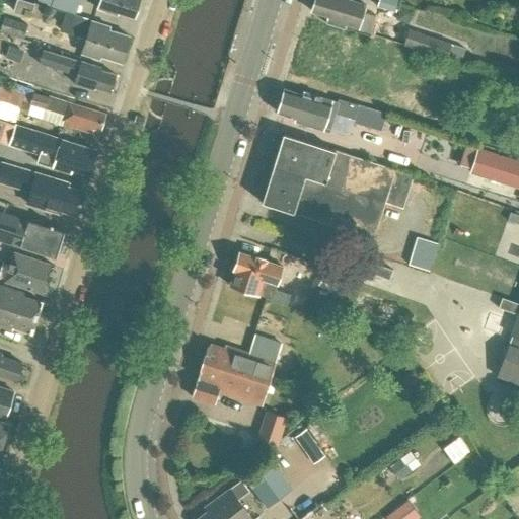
[(34,3),(22,0),(0,0),(0,6),(12,10),(12,12),(29,17),(30,16),(34,3)]
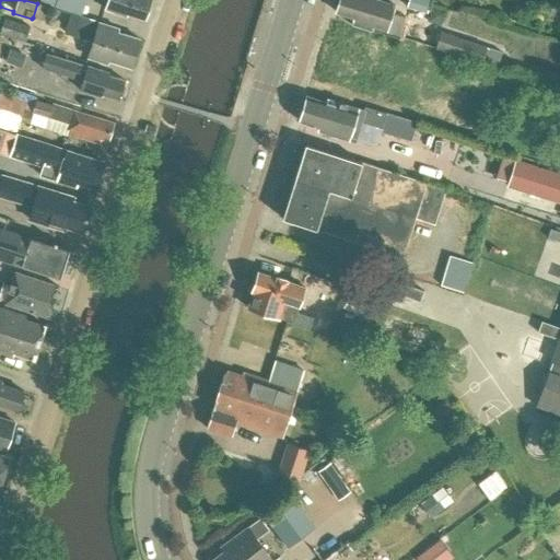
[(149,12),(151,7),(150,3),(151,0),(105,0),(108,1),(105,10),(119,14),(124,12),(144,20),(147,15),(149,12)]
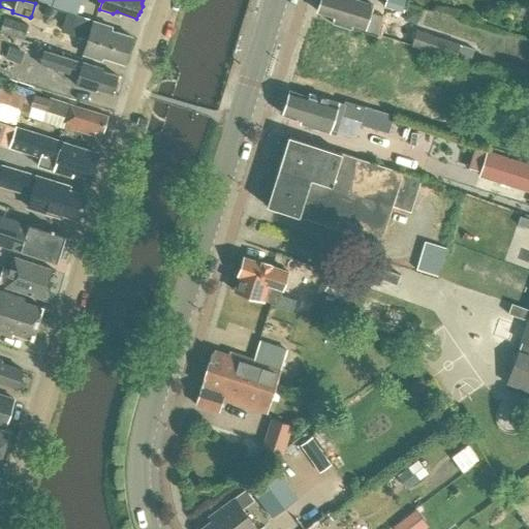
[(336,17),(334,23),(353,29),(354,24),(378,32),(381,22),(371,18),(375,4),(361,0),(322,0),(319,11),(336,17)]
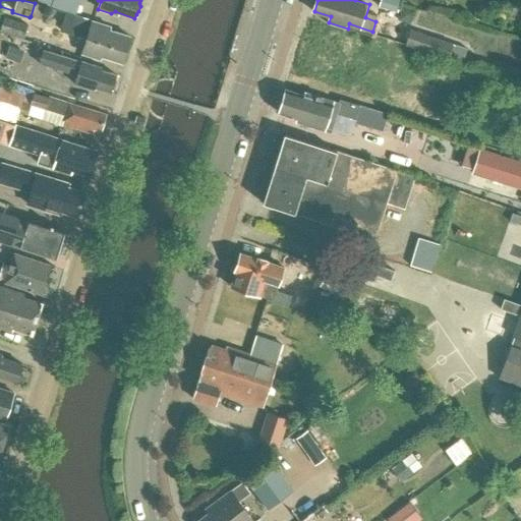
[(398,12),(402,0),(381,0),(380,7),(398,12)]
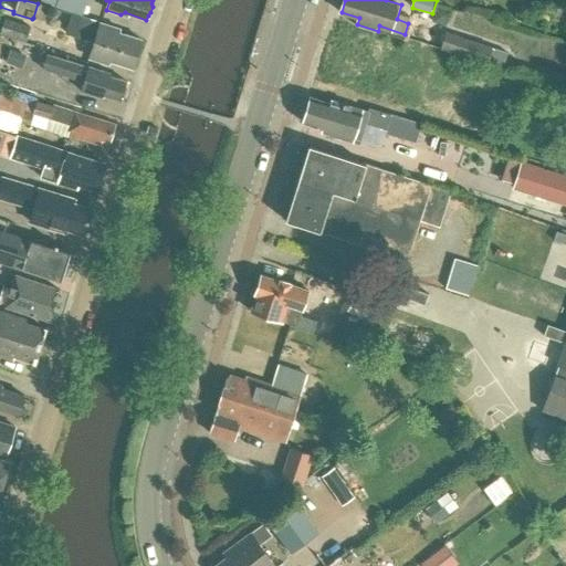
[(48,6),(38,2),(38,3),(33,18),(43,20),(48,6)]
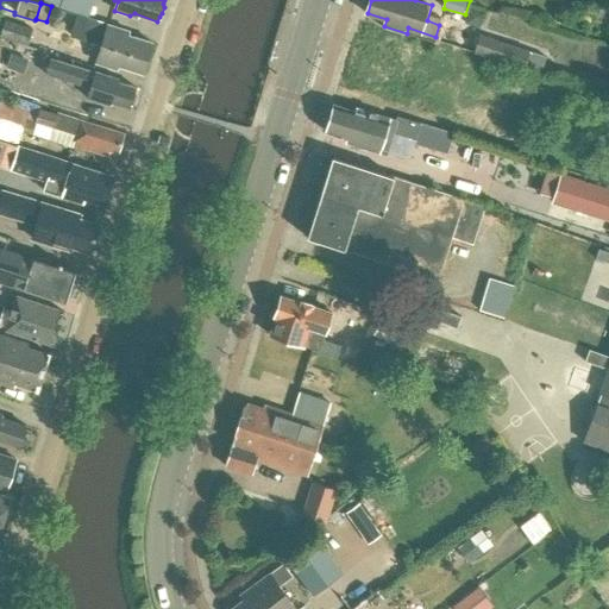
[(479,27),(484,13),(469,8),(464,23),(479,27)]
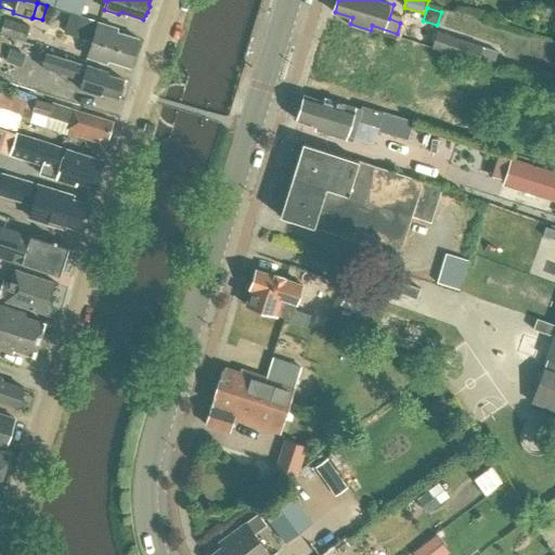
[(130,67),(139,39),(116,33),(117,29),(71,14),(65,33),(92,42),(88,57),(106,64),(107,60),(130,67)]
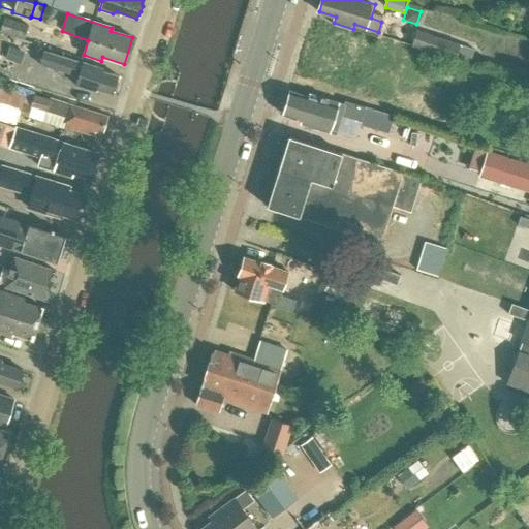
[(0,30),(24,37),(28,25),(0,16),(0,30)]
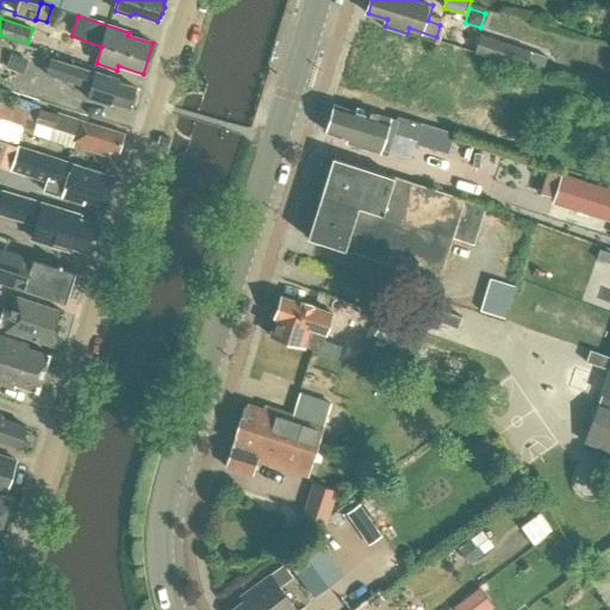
[(530,50),(479,33),(473,53),(524,68),(530,50)]
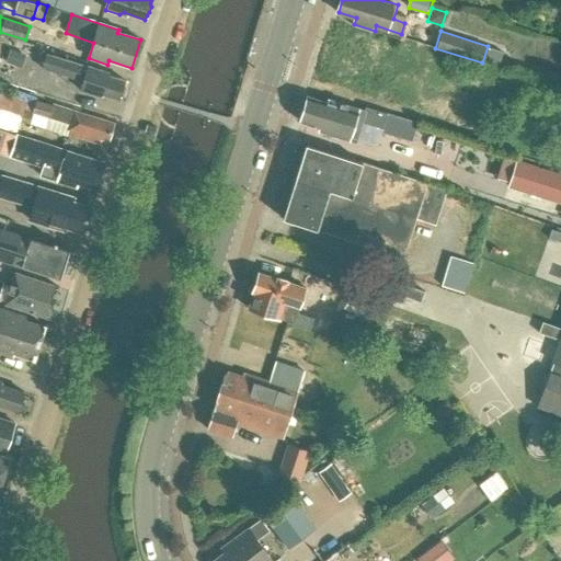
[(503,50),(488,46),(482,63),(507,70),(510,65),(500,61),(503,50)]
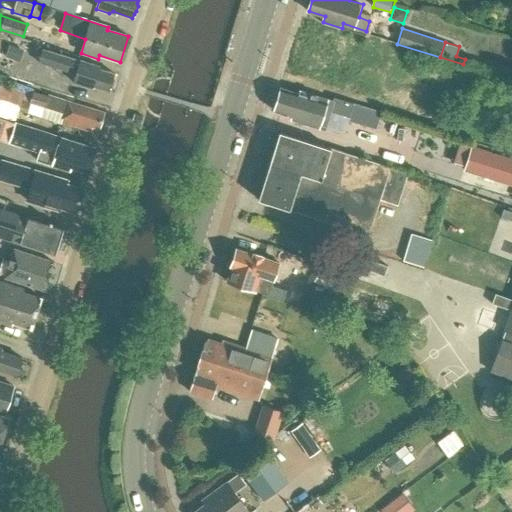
[(21,49),(10,45),(6,57),(17,61),(21,49)]
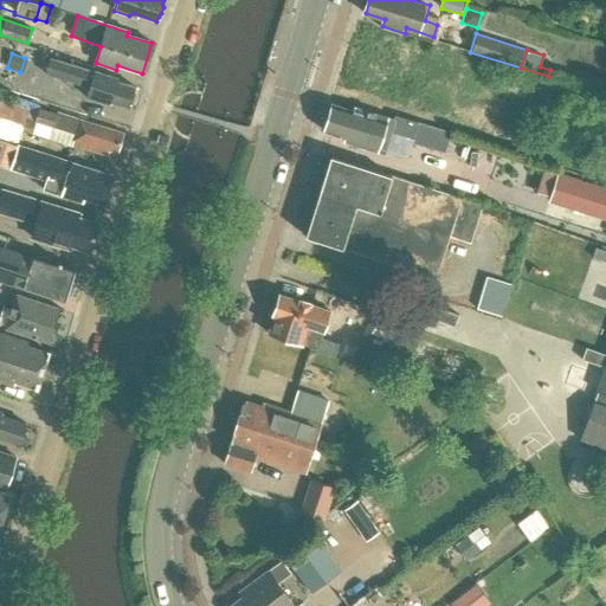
[(94,71),(94,72),(50,57),(45,72),(89,88),(85,97),(102,102),(104,101),(128,107),(129,103),(133,101),(134,96),(133,92),(134,88),(116,82),(117,78),(94,71)]
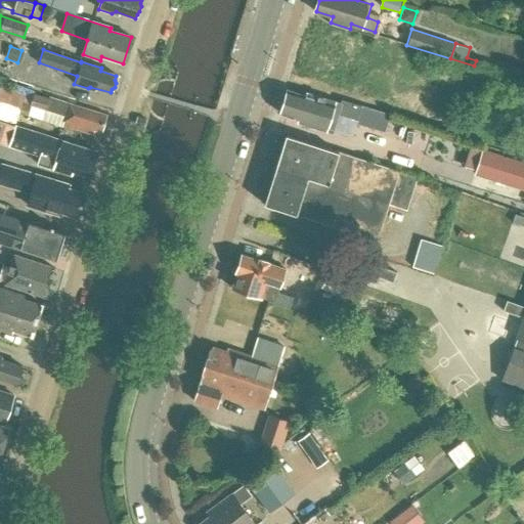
[(0,101),(19,108),(25,94),(0,85),(0,101)]
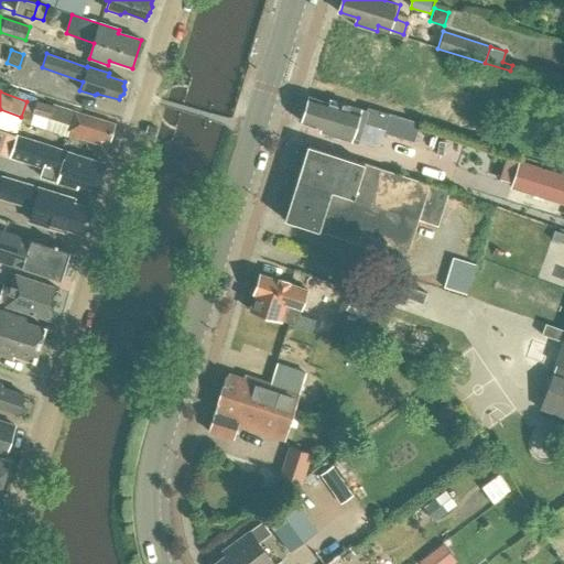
[(415,141),(421,123),(369,108),(367,111),(331,100),(329,104),(310,97),(302,122),(322,128),(321,132),(324,133),(325,136),(332,138),(335,137),(358,143),(365,122),(386,129),(384,132),(415,141)]
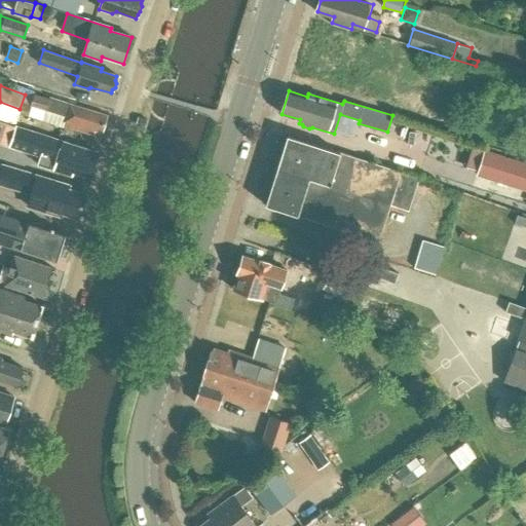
[(107,116),(106,115),(106,116),(49,99),(49,98),(35,92),(30,106),(45,111),(42,120),(61,126),(62,126),(92,136),(95,130),(100,133),(101,134),(107,116)]
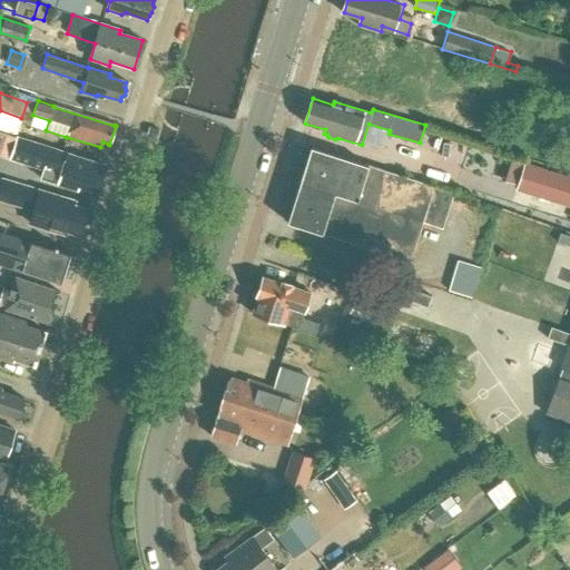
[(157,138),(159,129),(149,126),(147,135),(157,138)]
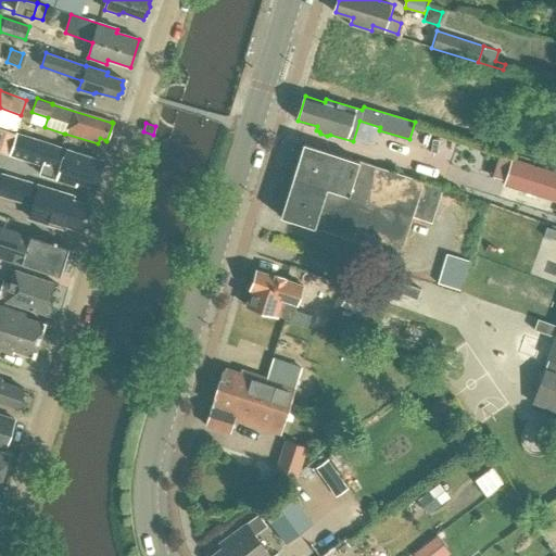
[(95,188),(103,162),(0,127),(0,151),(42,165),(40,175),(77,187),(78,182),(95,188)]
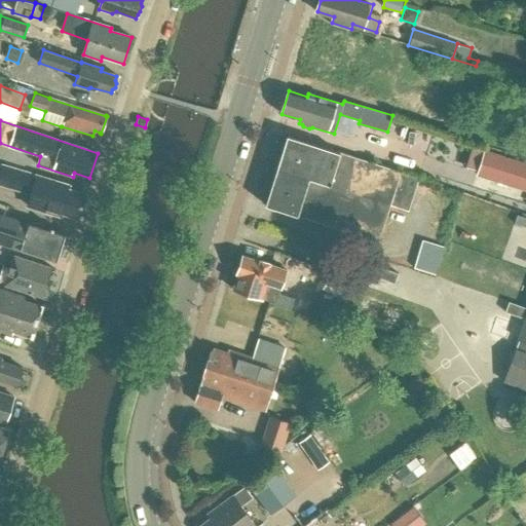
[(287,136),(265,204),(378,241),(390,203),(408,210),(419,178),(287,136)]
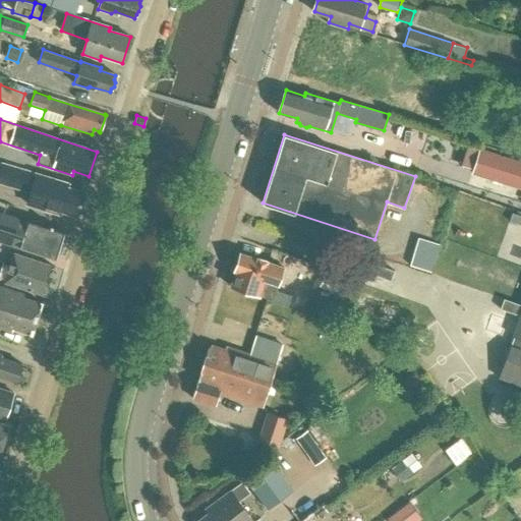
[(520,188),(520,161),(479,149),(471,173),(520,188)]
